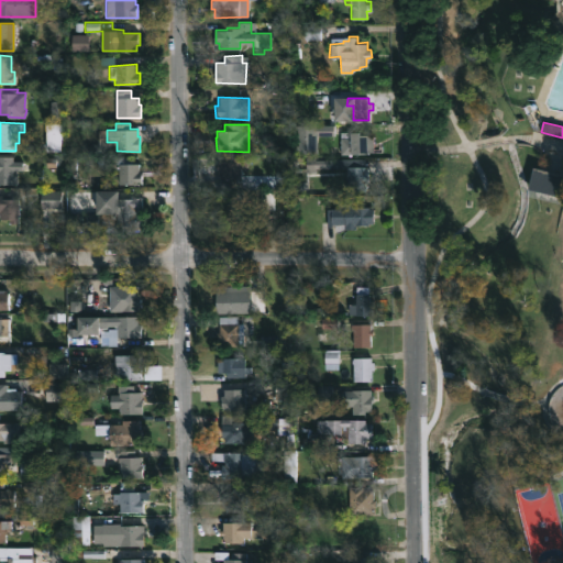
[(64,125),(48,125),(48,153),(64,153),(64,125)]
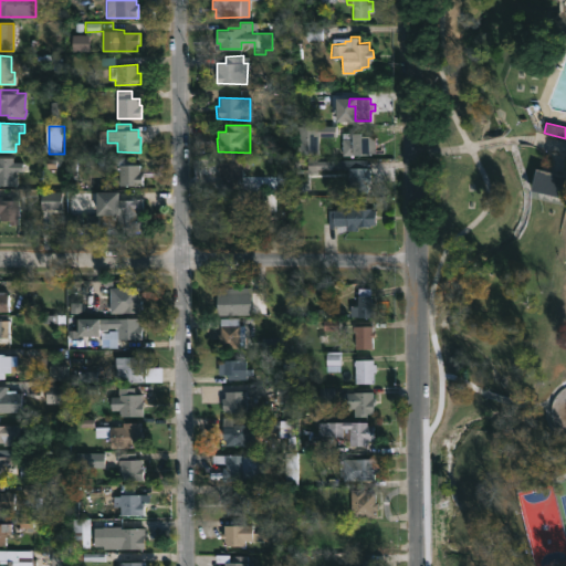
[(320,154),(296,154),(296,126),(336,126),(336,136),(320,136),(320,154)]
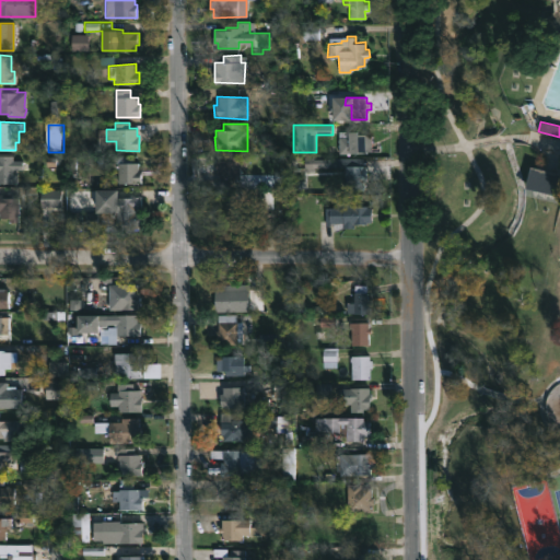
[(357,131),(357,133),(365,133),(365,136),(370,136),(371,140),(365,140),(365,153),(333,153),(333,146),(338,146),(338,131),(357,131)]
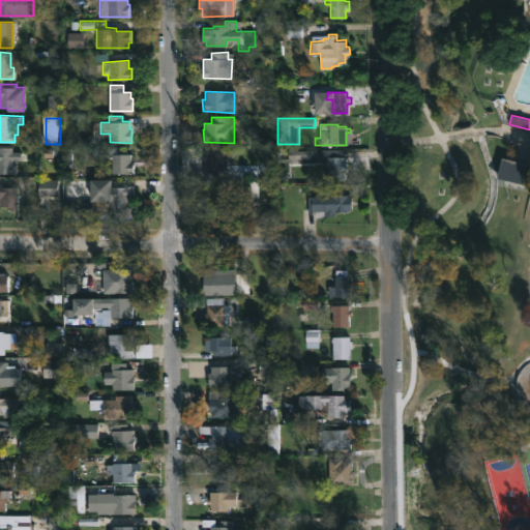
[(0,146),(9,146),(12,147),(12,151),(20,151),(20,159),(13,159),(12,165),(17,165),(17,174),(0,173),(0,146)]
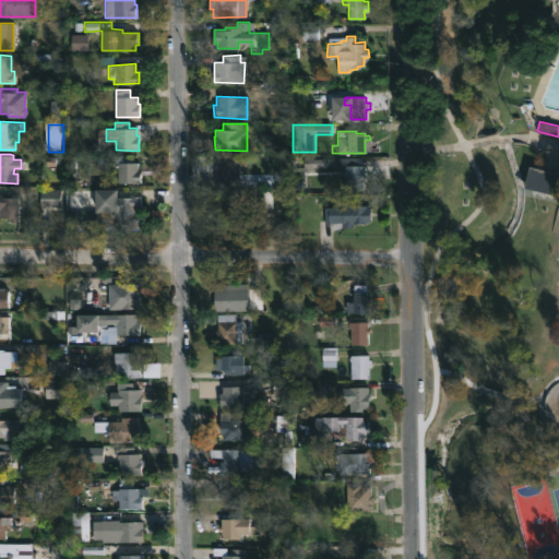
[(239,167),(239,177),(235,177),(235,186),(226,186),(226,178),(219,177),(218,171),(215,171),(215,159),(223,159),(224,156),(245,156),(245,167),(239,167)]
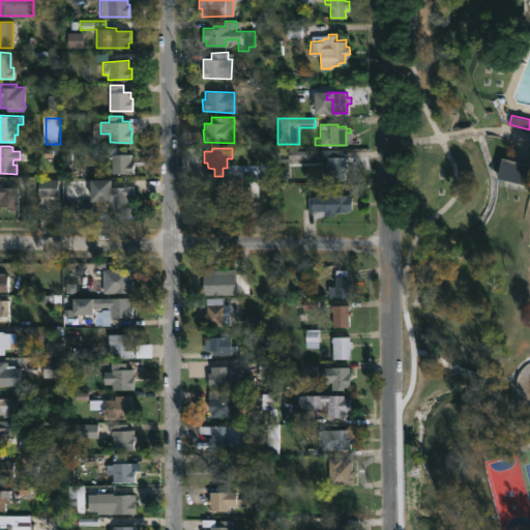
[(130,154),(130,162),(134,162),(134,173),(111,173),(111,154),(130,154)]
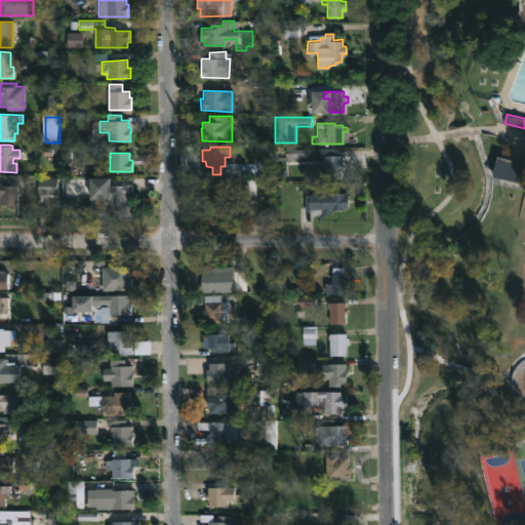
[(339,155),(339,158),(341,158),(341,160),(342,160),(342,169),(340,169),(340,179),(323,179),(322,162),(323,162),(323,155),(339,155)]
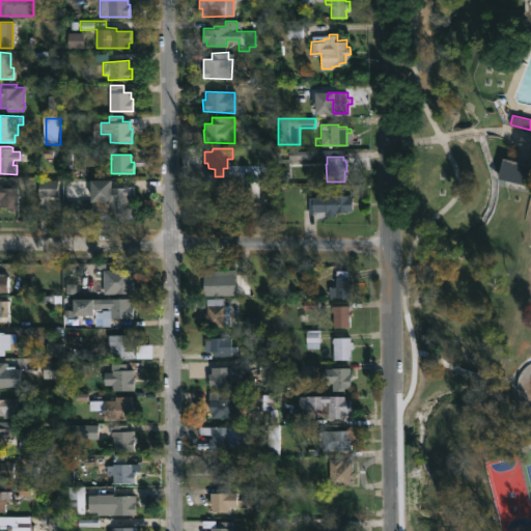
[(530,165),(530,186),(498,178),(503,158),(530,165)]
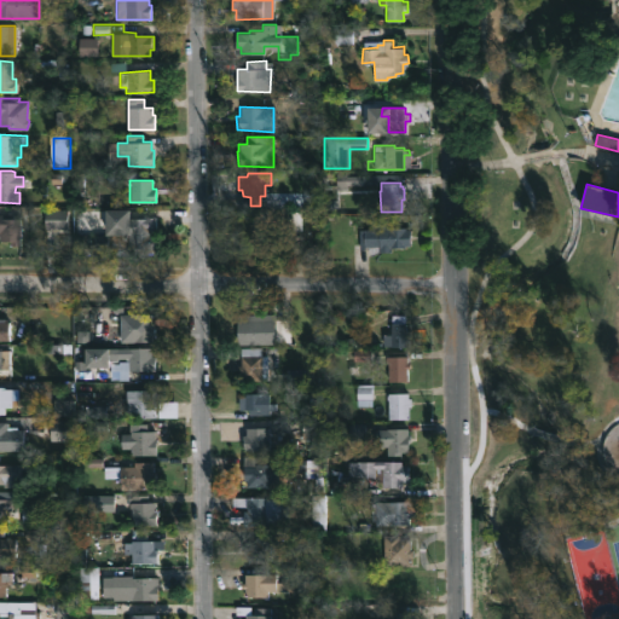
[(69,212),(47,212),(47,230),(69,231),(69,212)]
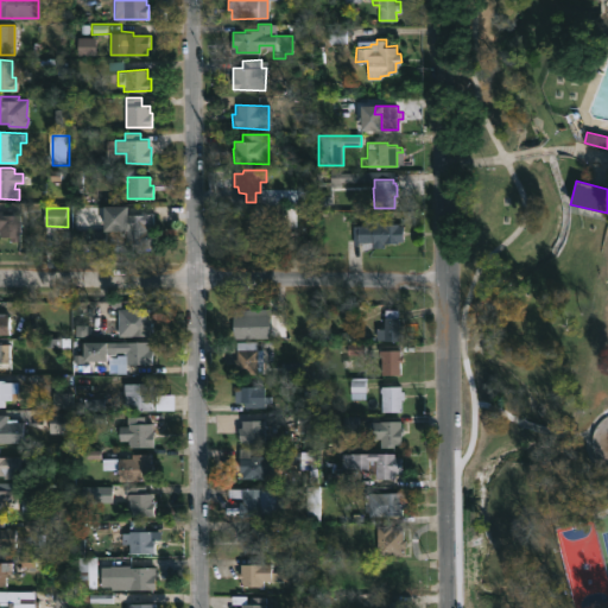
[(19,228),(19,244),(7,242),(7,236),(0,235),(0,210),(19,210),(19,228)]
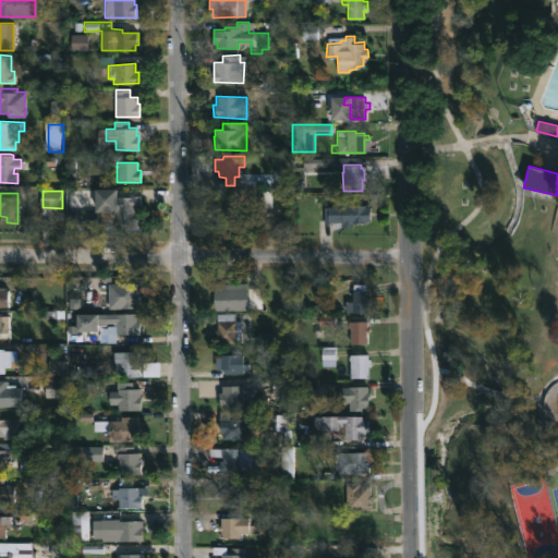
[(133,194),(133,195),(142,195),(142,207),(136,207),(136,213),(142,213),(142,229),(98,230),(98,225),(84,226),(84,211),(96,211),(96,196),(130,197),(130,194),(133,194)]
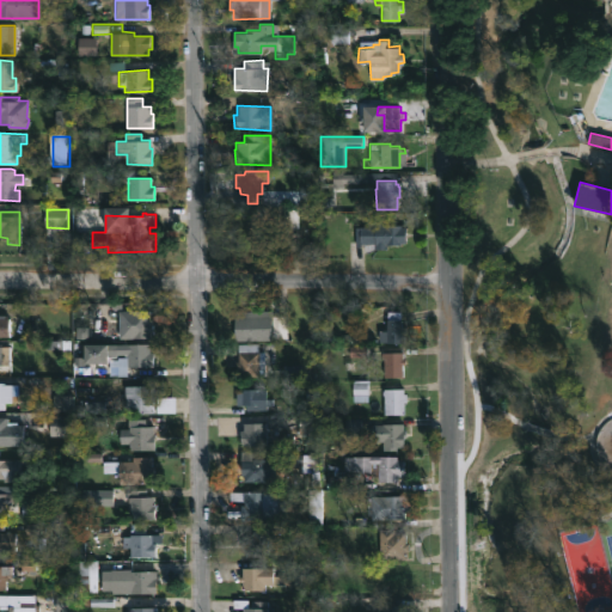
[(263,216),(263,244),(250,244),(250,248),(237,246),(237,233),(242,233),(242,227),(236,227),(236,214),(263,216)]
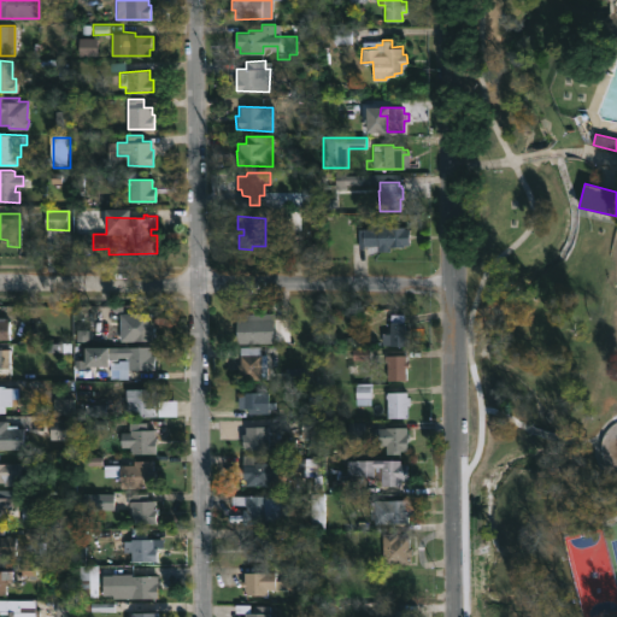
[(405,227),(405,228),(410,228),(410,244),(406,244),(406,247),(391,247),(391,252),(377,252),(368,256),(368,248),(358,248),(358,229),(405,227)]
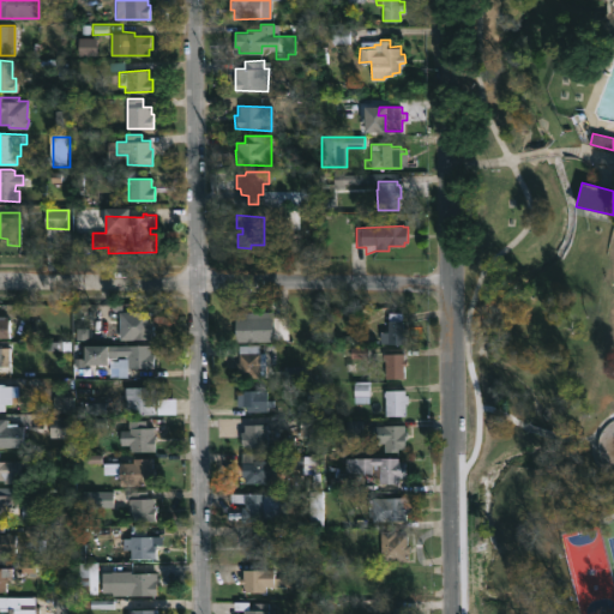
[(150,312),(150,321),(151,321),(152,333),(148,333),(148,338),(119,339),(119,312),(150,312)]
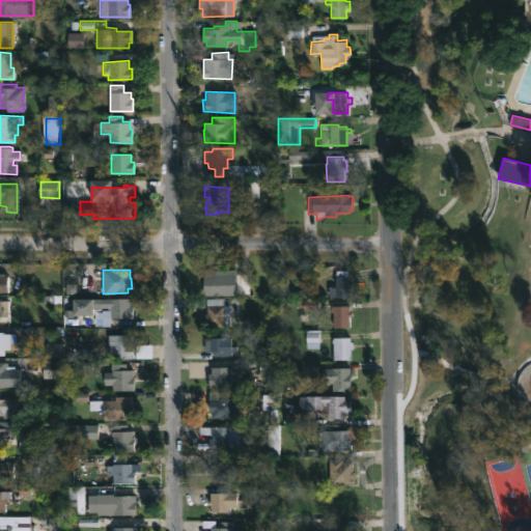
[(236,295),(203,295),(203,270),(236,270),(236,295)]
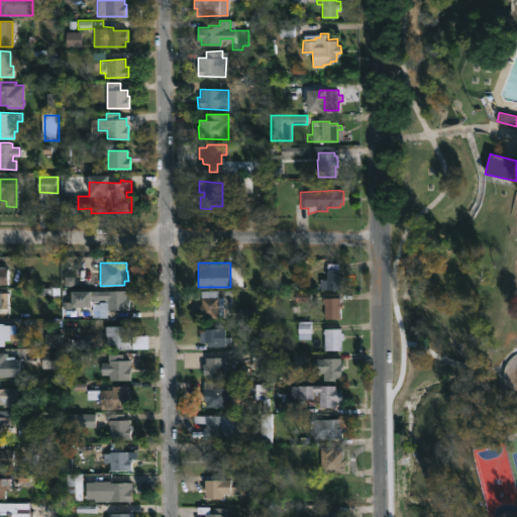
[(337,264),(338,270),(340,270),(340,275),(341,275),(342,290),(320,292),(319,280),(327,280),(327,263),(337,264)]
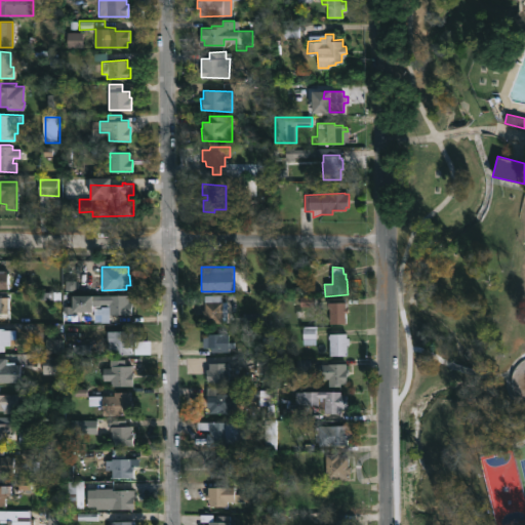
[(9,273),(0,272),(0,290),(8,291),(9,273)]
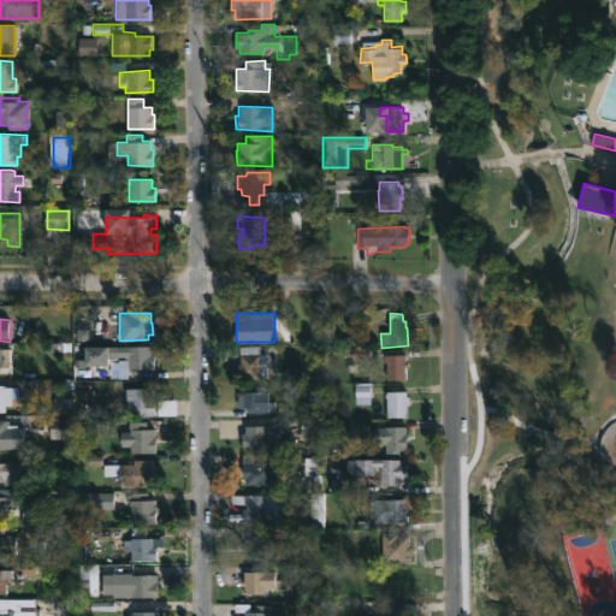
[(150,345),(150,354),(154,354),(154,369),(128,369),(128,356),(118,356),(118,360),(107,360),(107,347),(150,345)]
